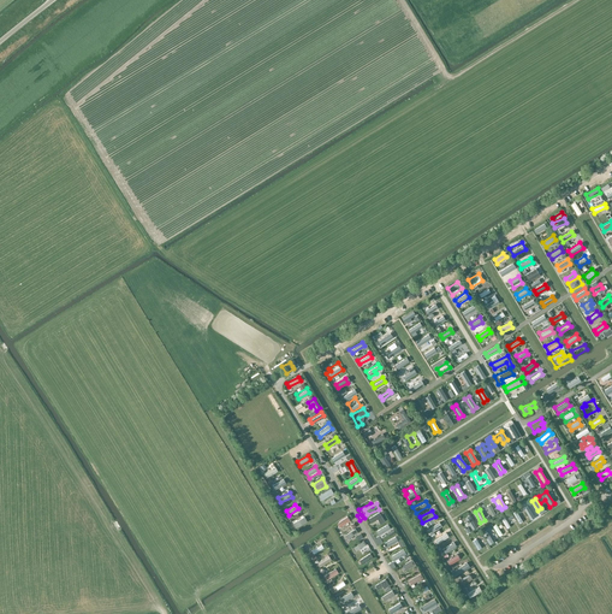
[(504,518),(500,520),(505,529),(514,524),(511,520),(515,518),(518,523),(521,520),(515,511),(504,517),(504,518)]
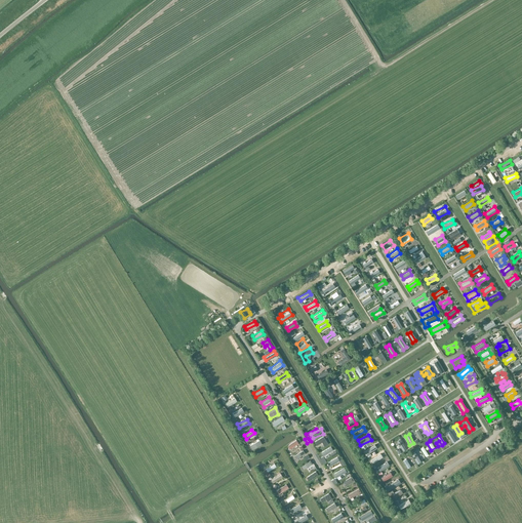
[(316,446),(326,442),(323,437),(313,441),(316,446)]
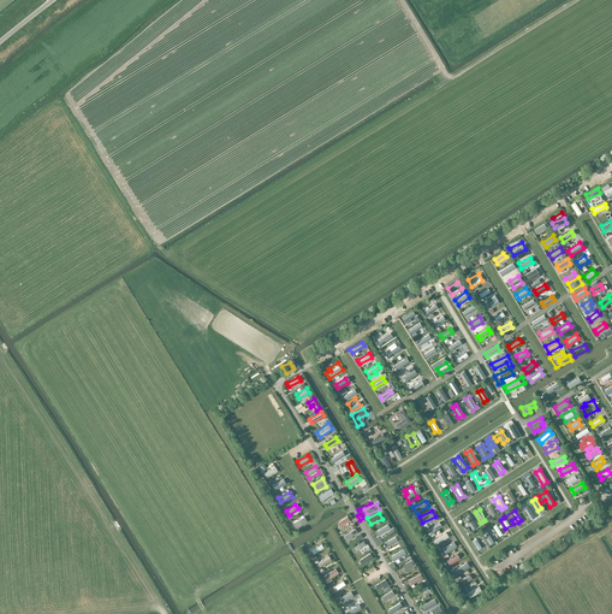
[(346,515),(336,524),(339,529),(350,520),(346,515)]
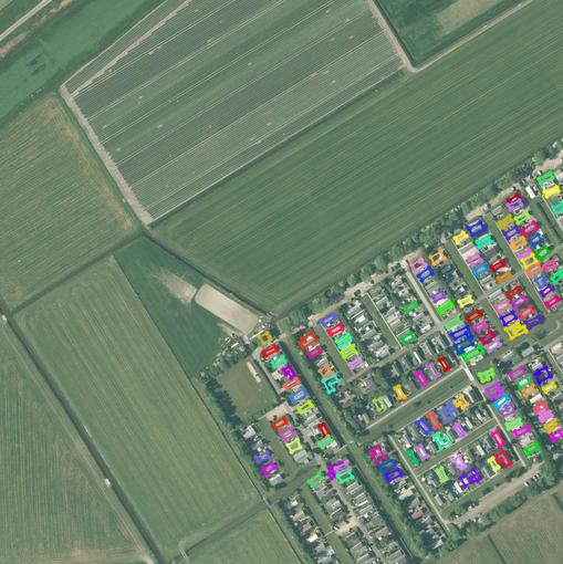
[(426,478),(423,480),(428,490),(433,488),(426,478)]
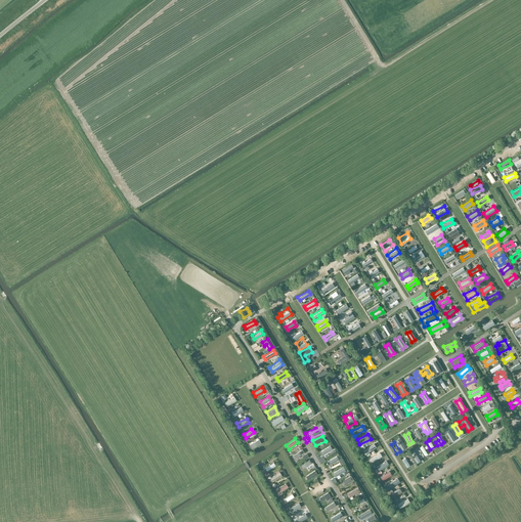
[(372,443),(362,449),(365,453),(375,446),(372,443)]
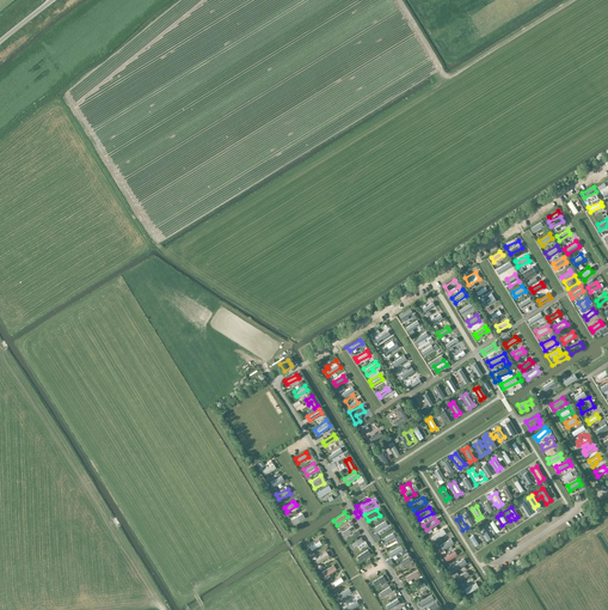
[(382,520),(374,525),(378,532),(387,528),(382,520)]
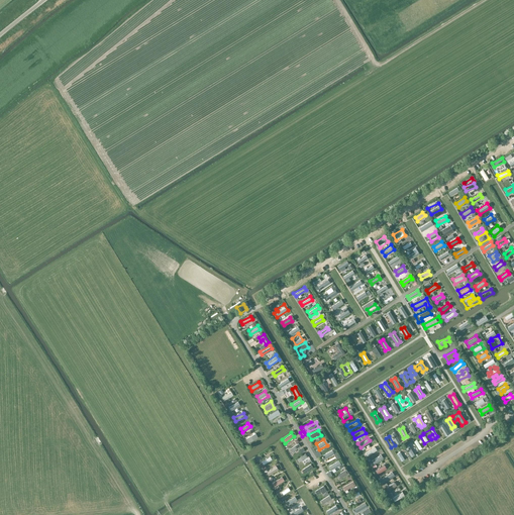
[(288,449),(289,453),(299,448),(297,444),(288,449)]
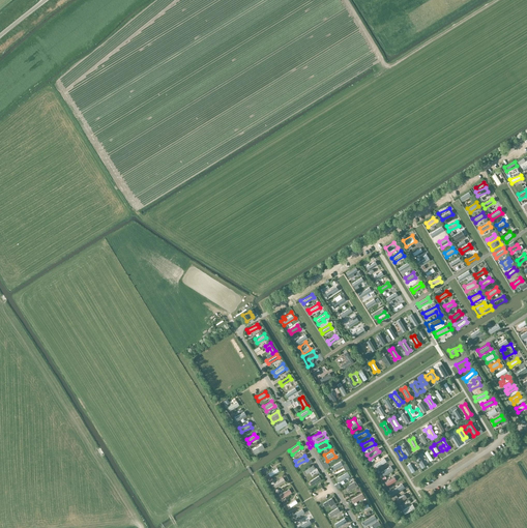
[(418,467),(421,465),(416,456),(413,457),(418,467)]
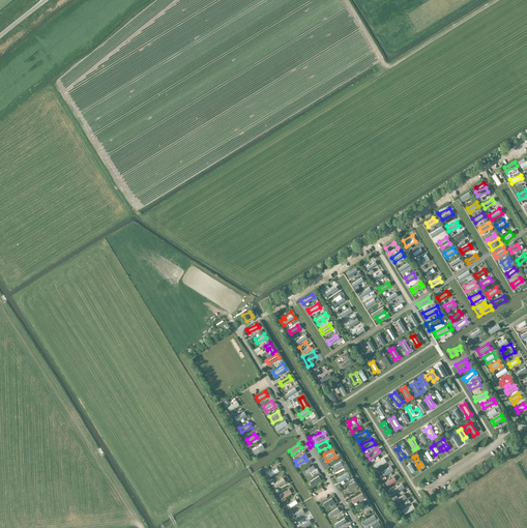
[(372,464),(375,468),(382,463),(380,460),(372,464)]
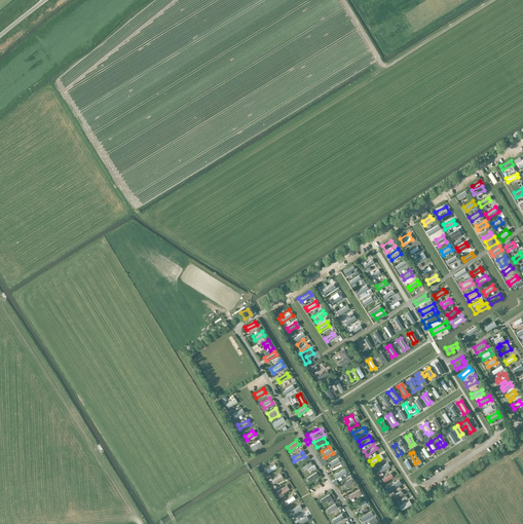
[(327,471),(340,464),(338,461),(340,460),(338,457),(324,464),(327,471)]
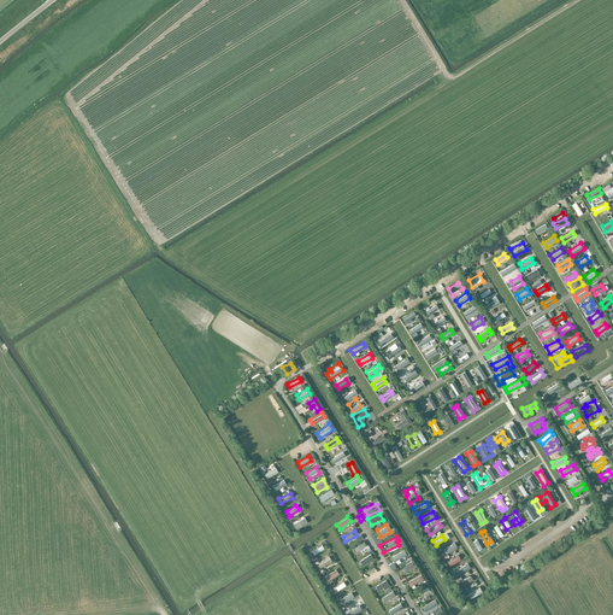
[(477,550),(481,548),(476,538),(471,542),(477,550)]
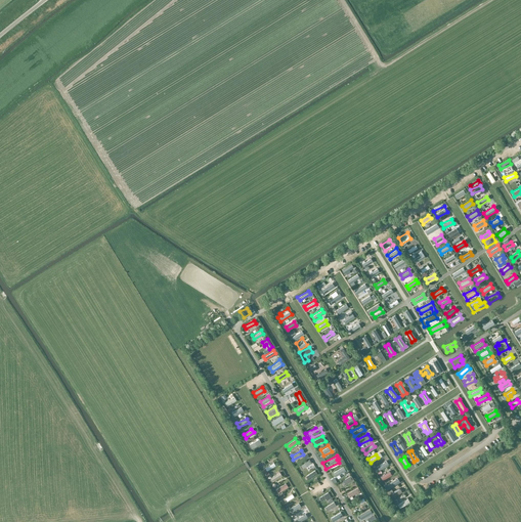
[(300,465),(302,469),(310,465),(308,461),(300,465)]
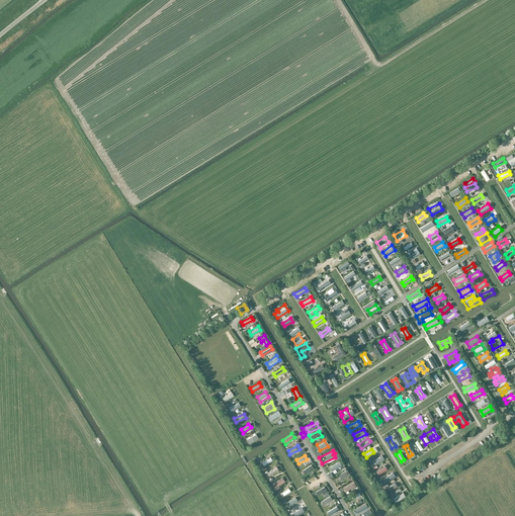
[(374,463),(379,459),(377,456),(369,461),(373,468),(376,466),(374,463)]
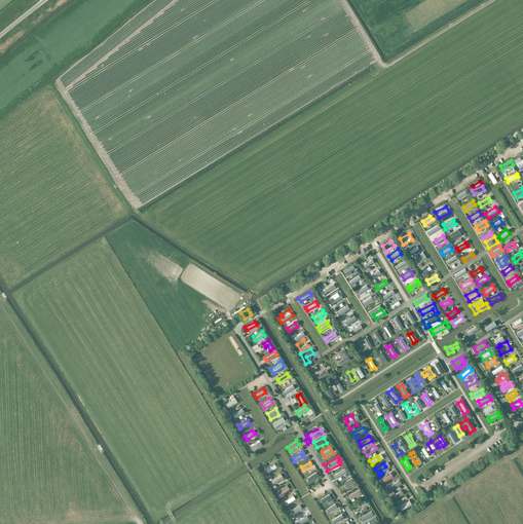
[(274,465),(265,471),(267,474),(276,469),(274,465)]
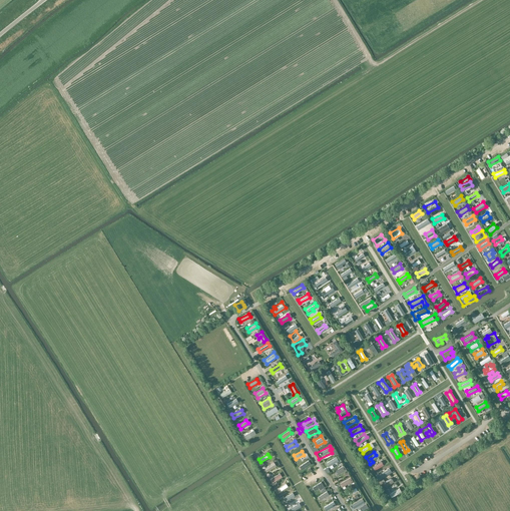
[(329,465),(337,459),(333,455),(326,461),(329,465)]
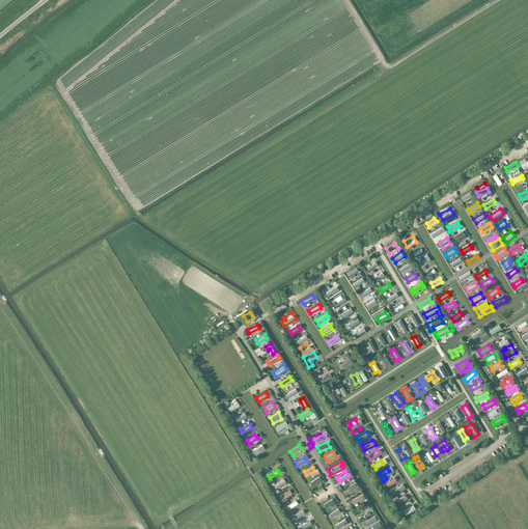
[(311,484),(320,481),(317,476),(309,480),(311,484)]
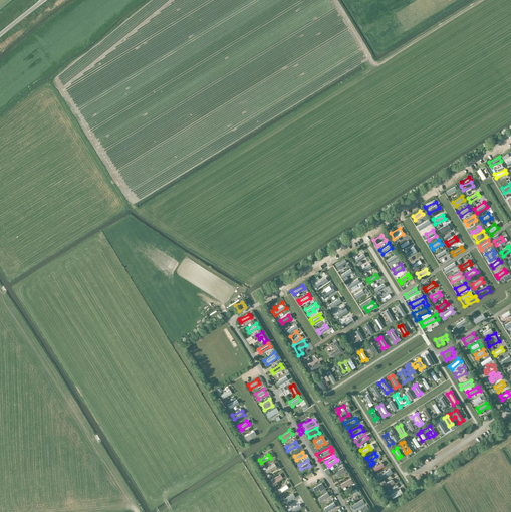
[(374,471),(384,466),(380,462),(371,467),(374,471)]
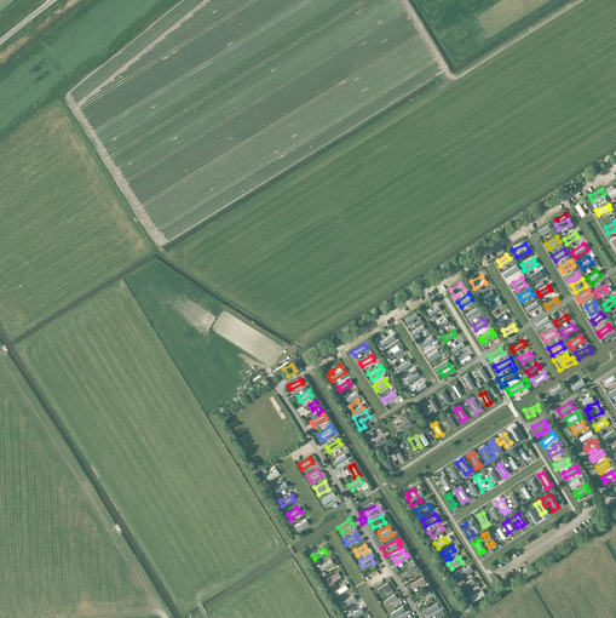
[(318,567),(322,571),(332,565),(329,560),(318,567)]
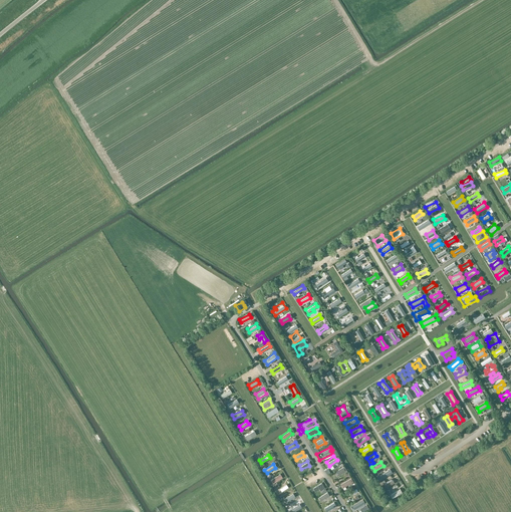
[(336,476),(345,469),(342,466),(334,472),(336,476)]
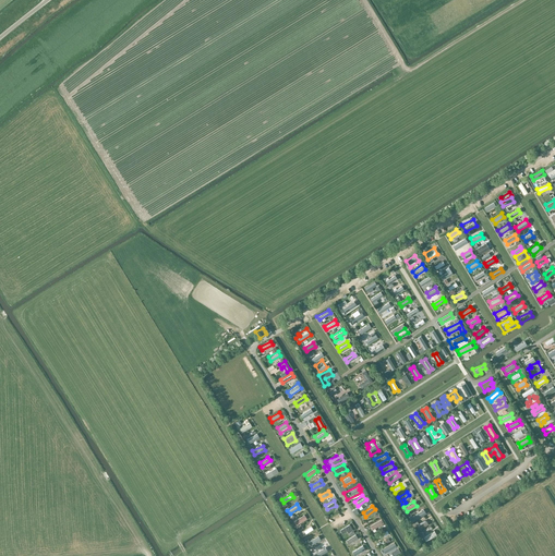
[(420,511),(410,517),(412,521),(422,515),(420,511)]
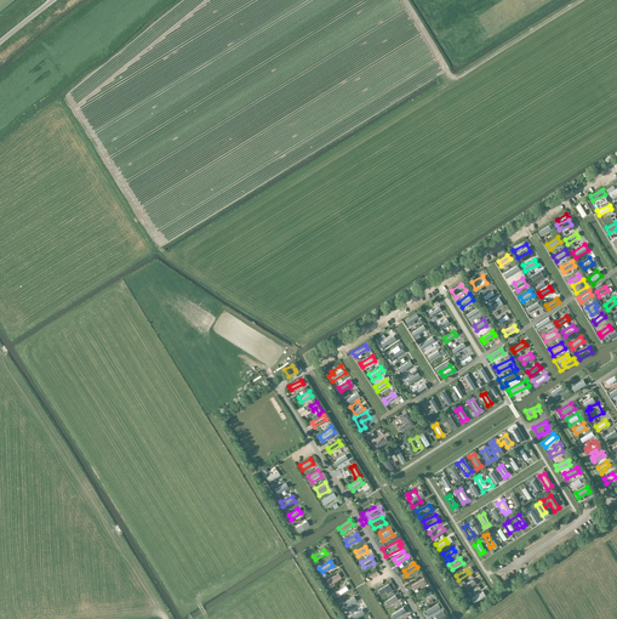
[(329,585),(341,579),(338,574),(326,580),(329,585)]
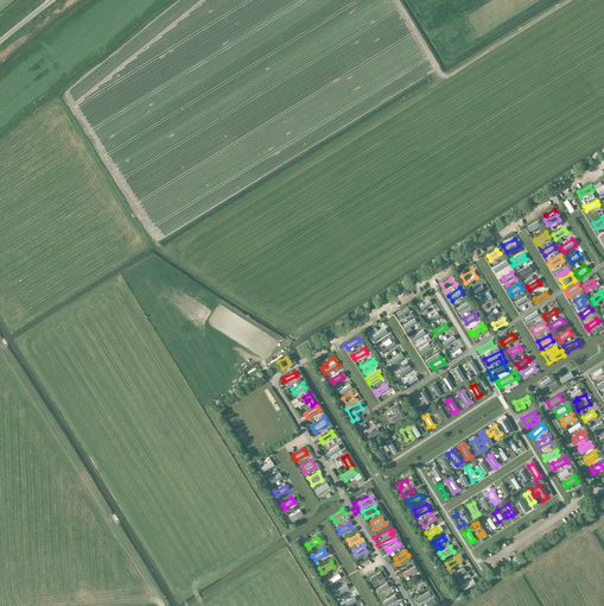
[(402,579),(417,570),(414,566),(400,574),(402,579)]
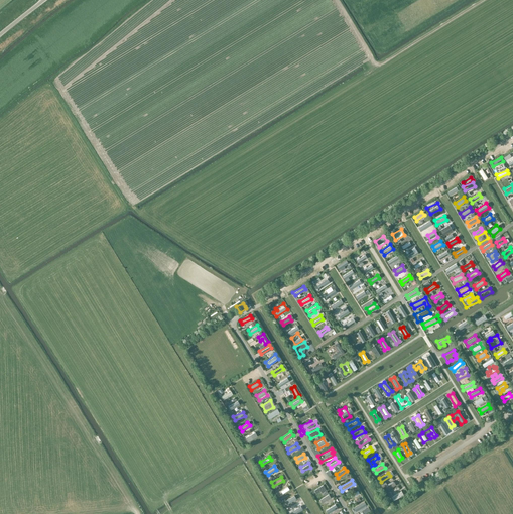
[(392,482),(386,488),(388,490),(395,485),(392,482)]
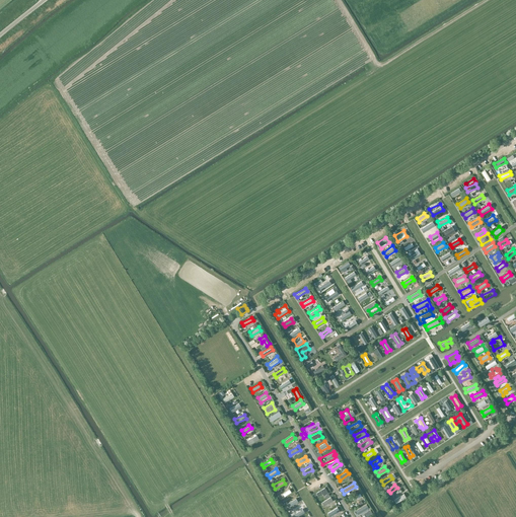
[(354,491),(355,494),(350,496),(353,501),(361,498),(358,489),(354,491)]
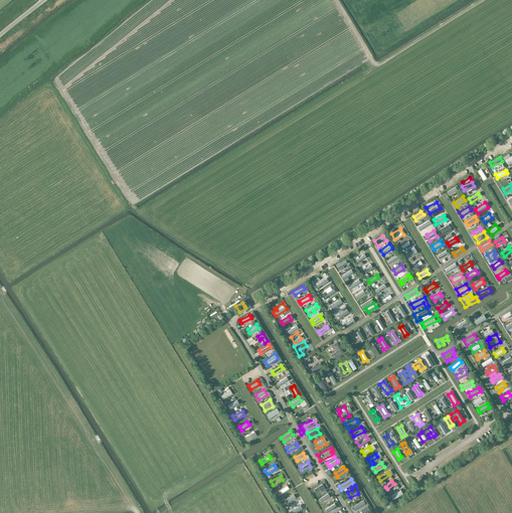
[(385,490),(392,499),(401,492),(396,486),(392,489),(394,492),(391,494),(389,490),(388,488),(385,490)]
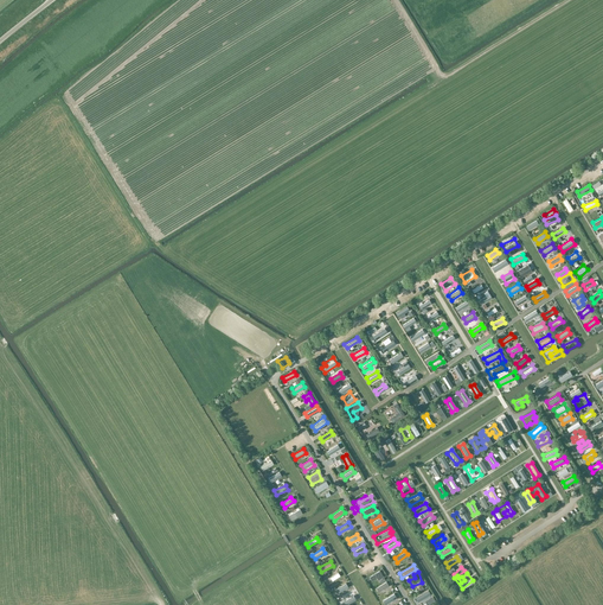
[(374,587),(377,593),(389,588),(386,583),(374,587)]
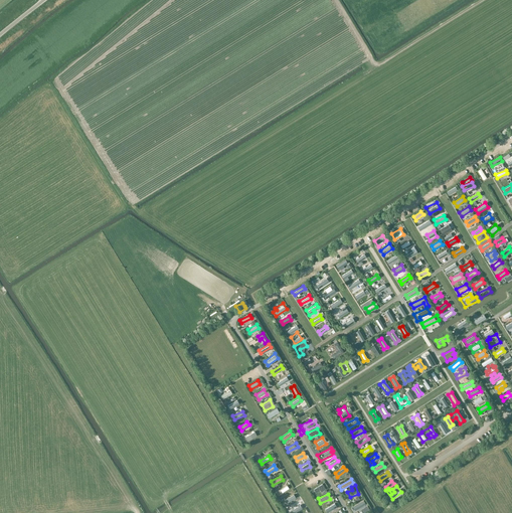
[(358,500),(348,505),(352,512),(361,507),(358,500)]
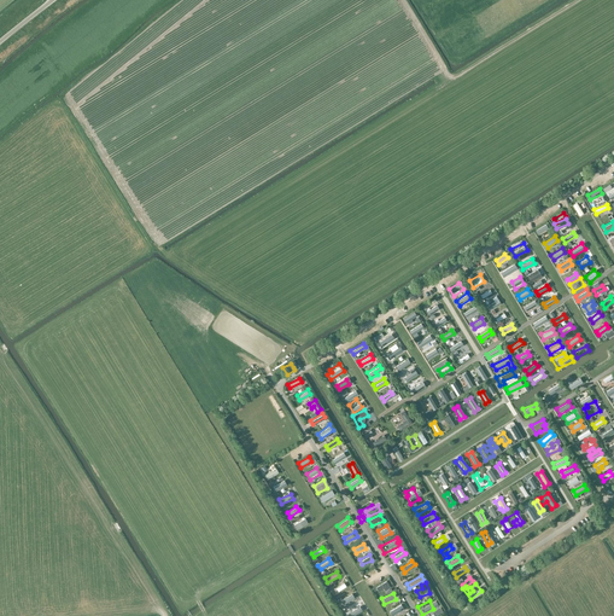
[(391,615),(402,610),(401,605),(389,610),(391,615)]
